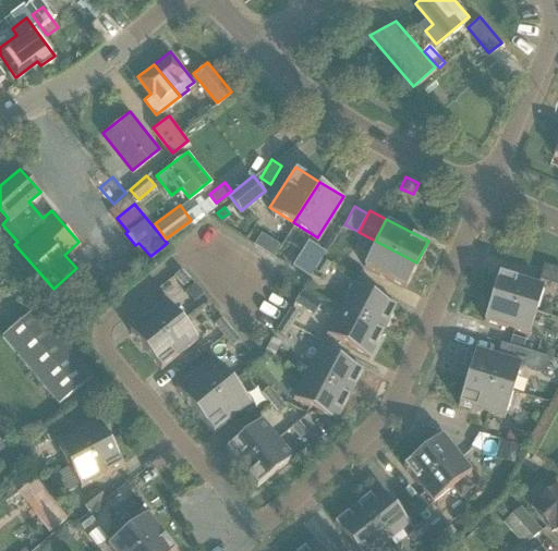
[(326,248),(308,237),(293,262),(310,273),(314,266),(322,255),(326,248)]
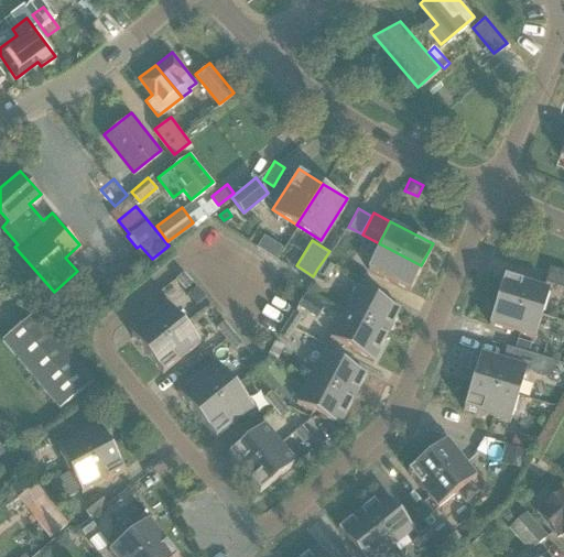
[(421,265),(379,243),(367,265),(410,287),(421,265)]
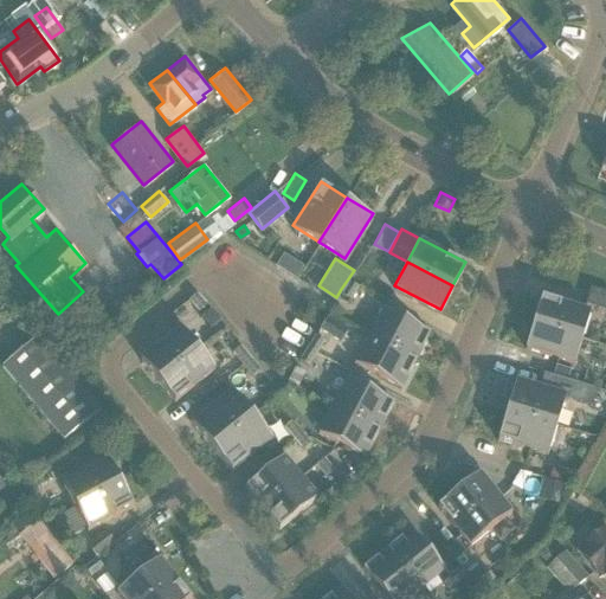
[(359,283),(349,277),(341,289),(350,295),(359,283)]
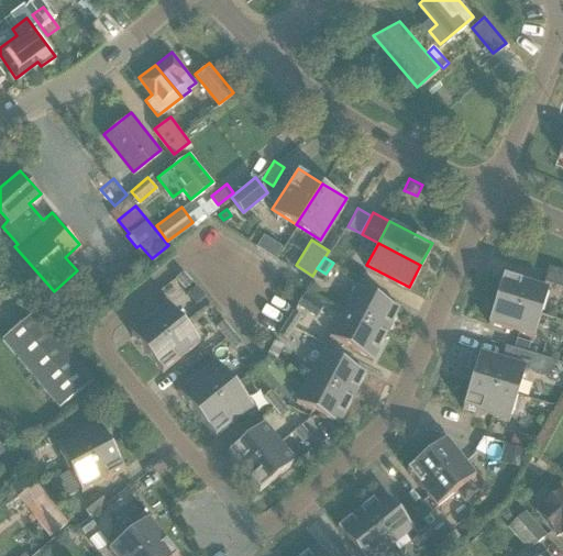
[(562,267),(549,263),(544,279),(562,284),(562,267)]
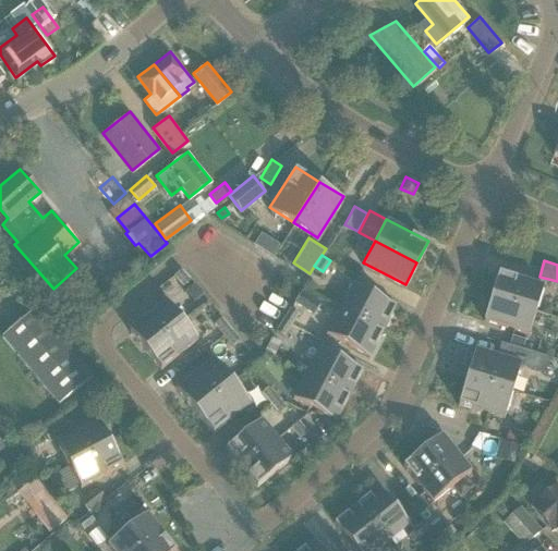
[(190,278),(181,266),(173,272),(183,283),(190,278)]
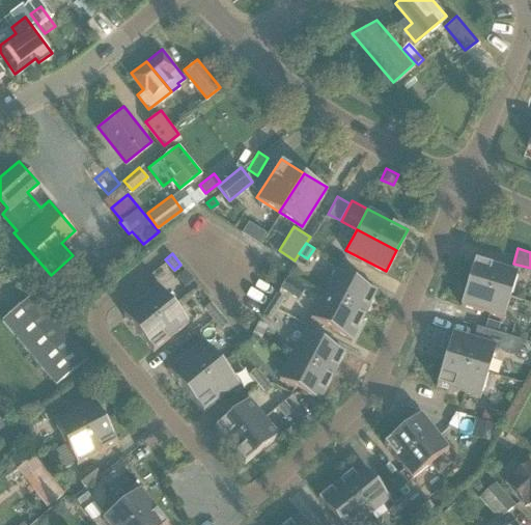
[(467,280),(510,293),(516,270),(474,257),(467,280)]
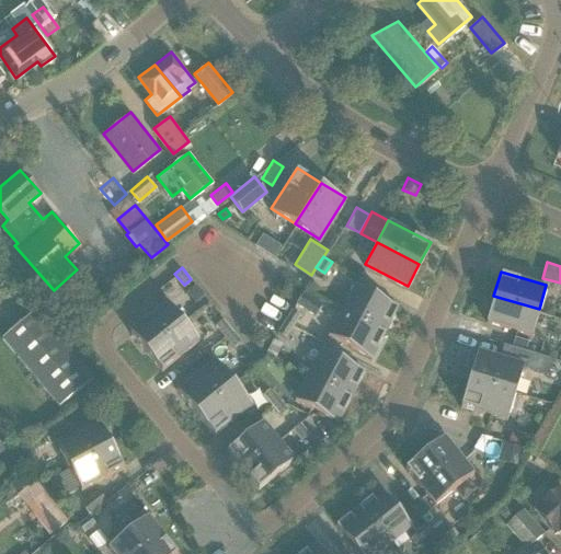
[(355,281),(342,307),(385,330),(398,304),(355,281)]
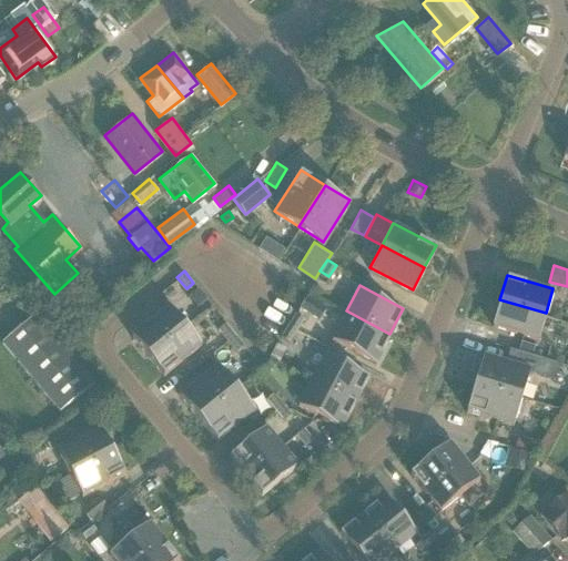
[(306,292),(298,304),(318,316),(326,304),(306,292)]
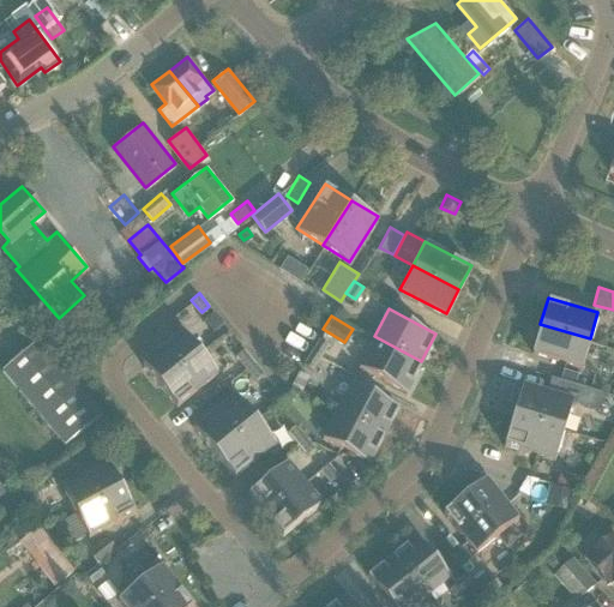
[(299,323),(294,337),(311,343),(315,329),(299,323)]
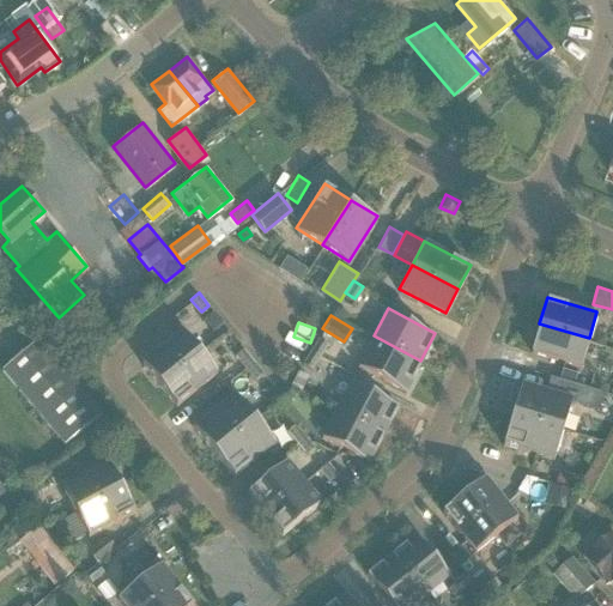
[(581,364),(589,338),(539,323),(532,349),(581,364)]
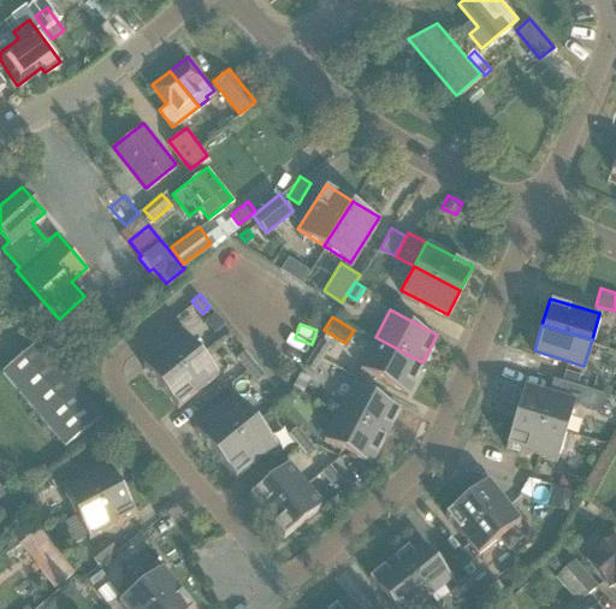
[(160,384),(200,350),(183,330),(142,362),(160,384)]
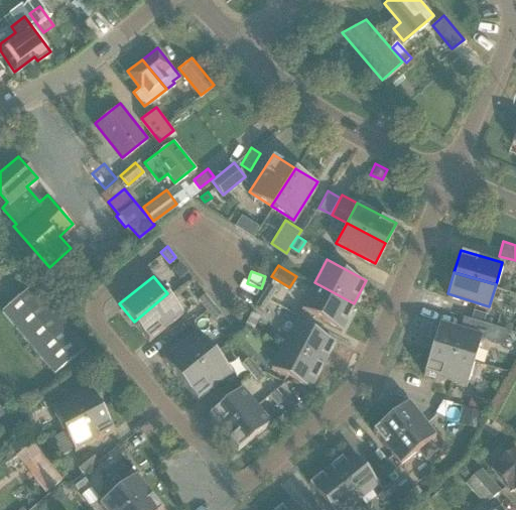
[(53,371),(86,345),(33,282),(1,308),(53,371)]
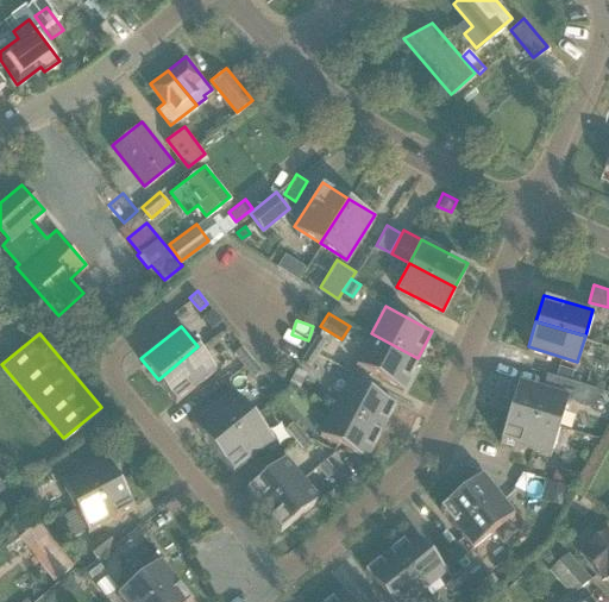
[(326,338),(316,333),(309,345),(318,351),(326,338)]
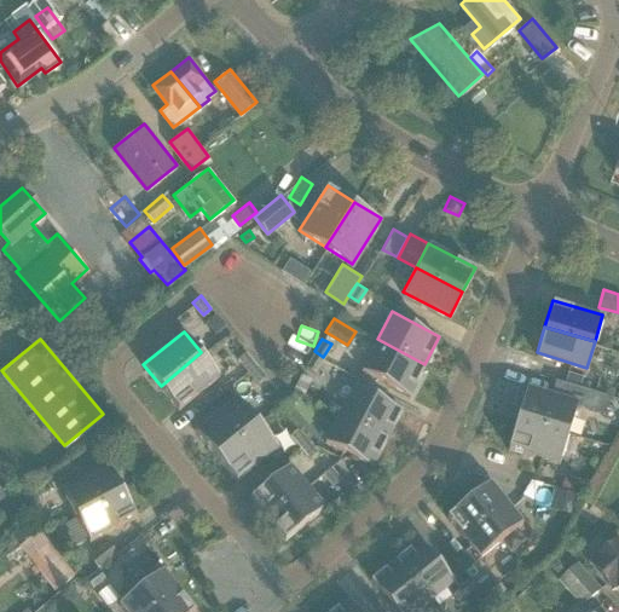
[(410,392),(424,364),(377,339),(363,368),(410,392)]
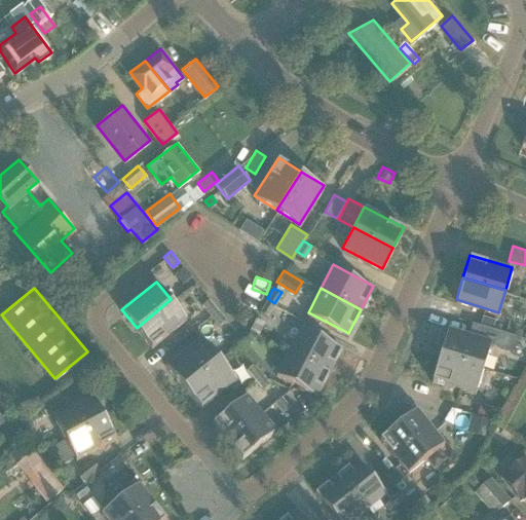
[(218,307),(209,297),(201,303),(210,313),(218,307)]
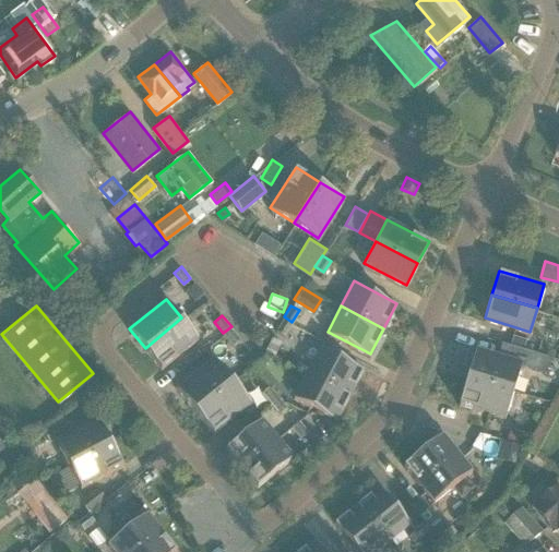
[(285,334),(292,322),(284,316),(276,328),(285,334)]
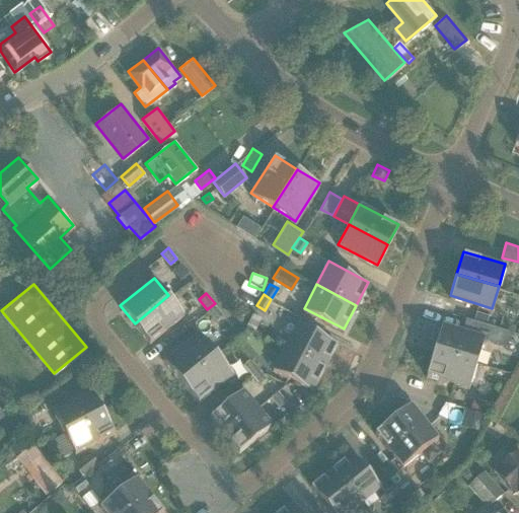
[(183,313),(168,295),(135,323),(149,341),(183,313)]
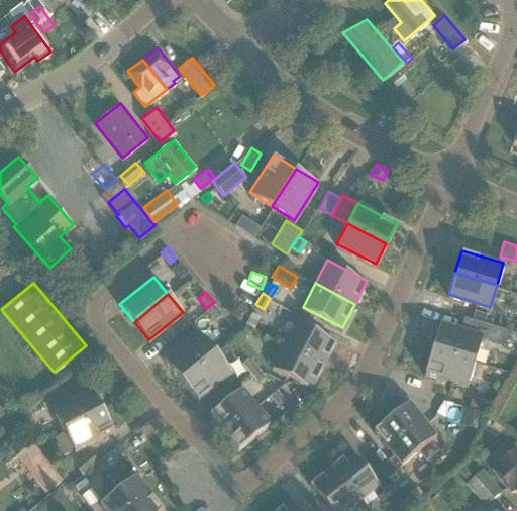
[(222,312),(214,302),(206,308),(215,318),(222,312)]
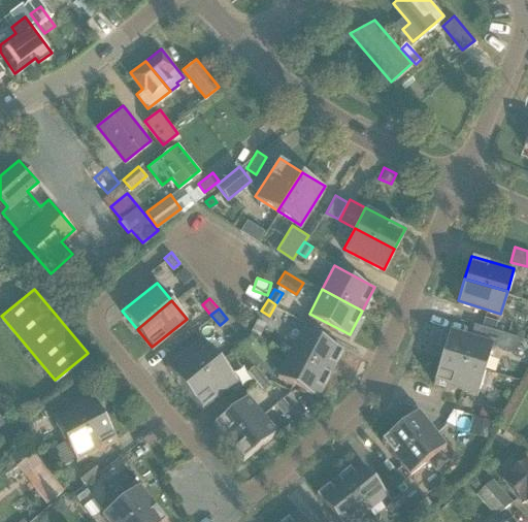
[(302,326),(290,350),(330,371),(342,347),(302,326)]
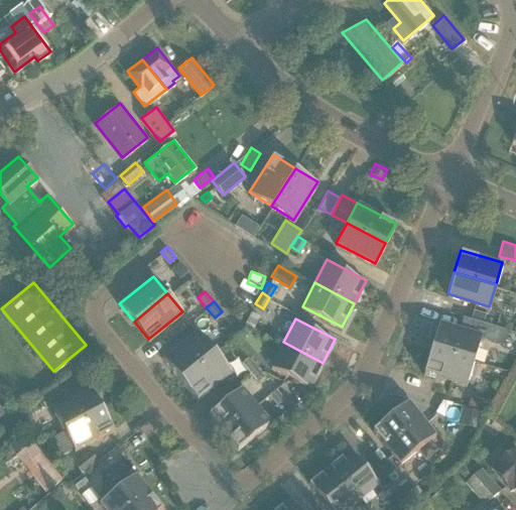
[(431,346),(474,359),(482,334),(438,321),(431,346)]
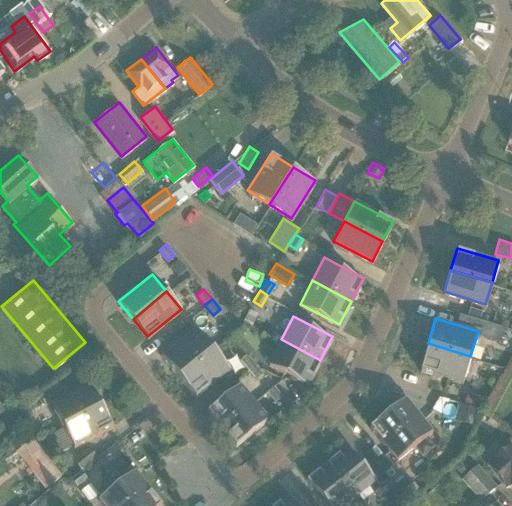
[(503,324),(490,320),(485,335),(499,339),(503,324)]
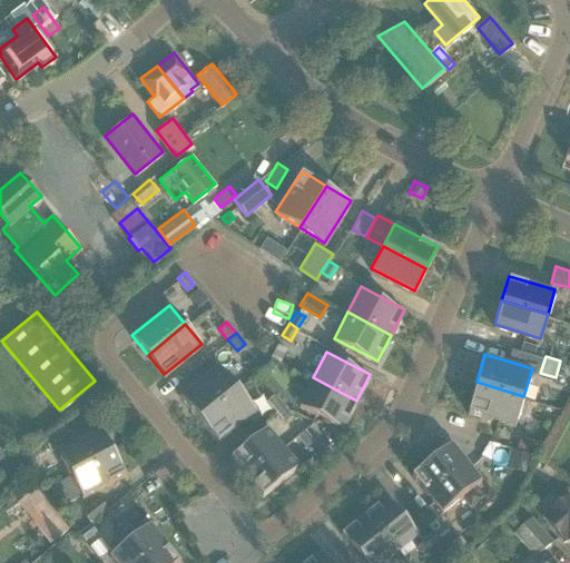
[(272,367),(266,359),(256,368),(263,376),(272,367)]
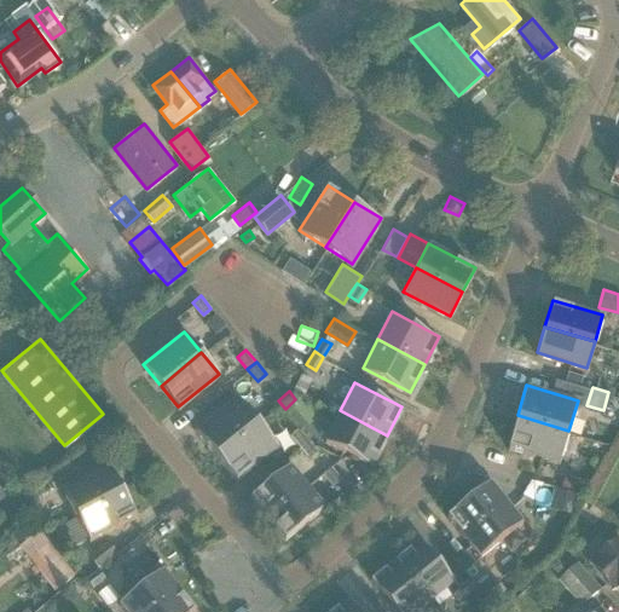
[(217,454),(258,420),(237,396),(196,428),(217,454)]
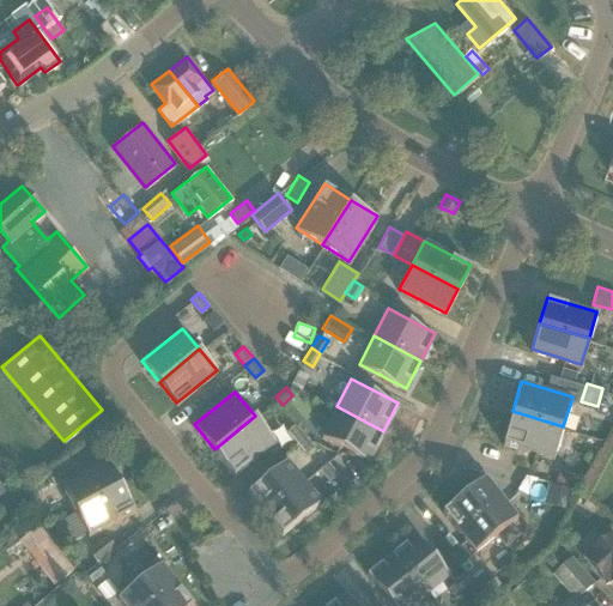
[(383,431),(337,406),(322,434),(369,459),(383,431)]
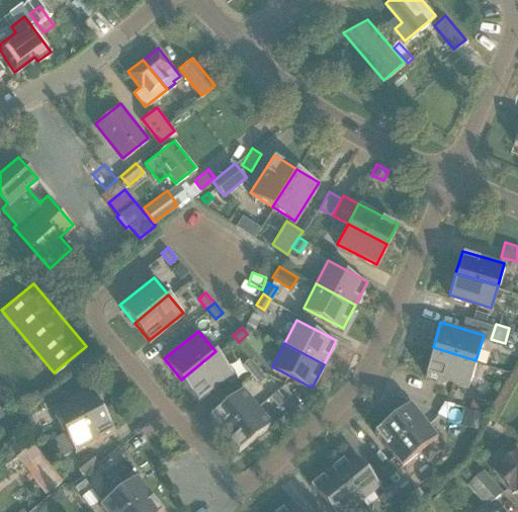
[(467,386),(476,360),(433,347),(425,372),(467,386)]
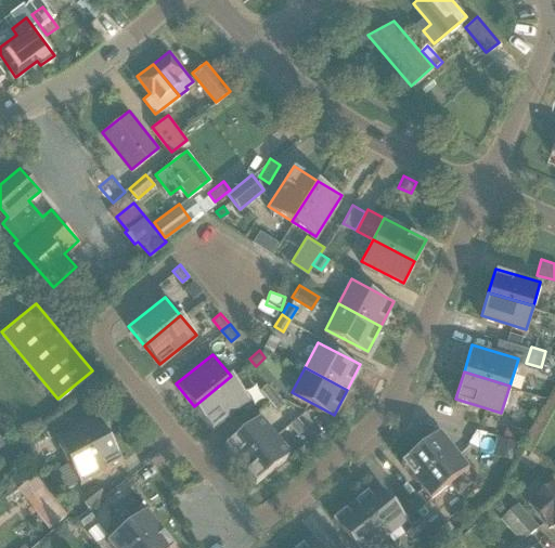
[(248,398),(231,376),(194,406),(211,428),(248,398)]
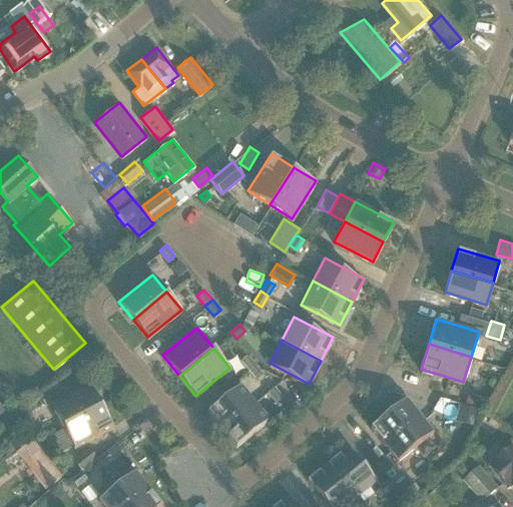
[(247,353),(239,359),(247,369),(255,362),(247,353)]
